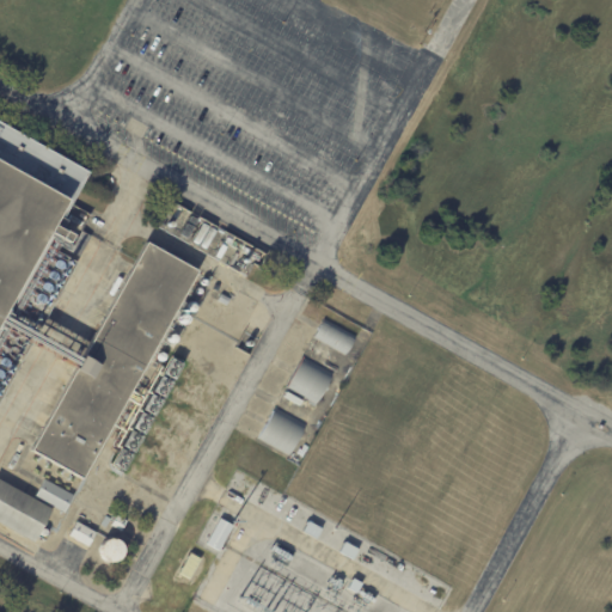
[(0,121),(87,170),(0,326),(0,121)]
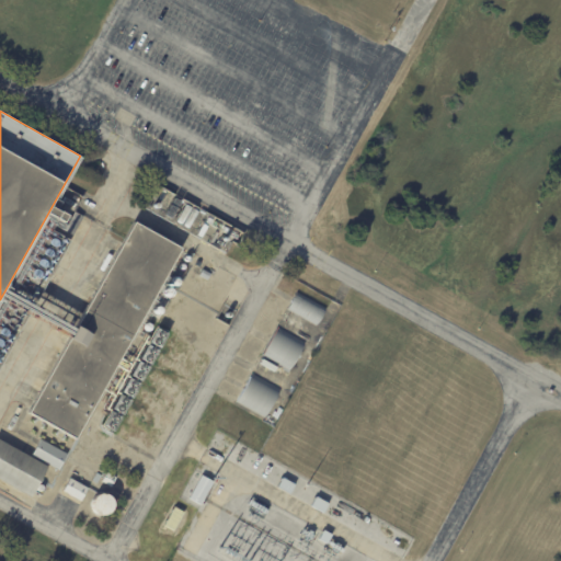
[(135,221),(182,248),(76,438),(29,412),(135,221)]
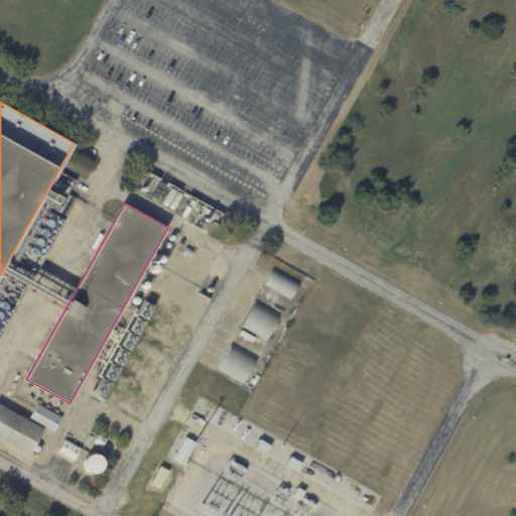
[(194,253),(190,258),(182,254),(185,248),(194,253)]
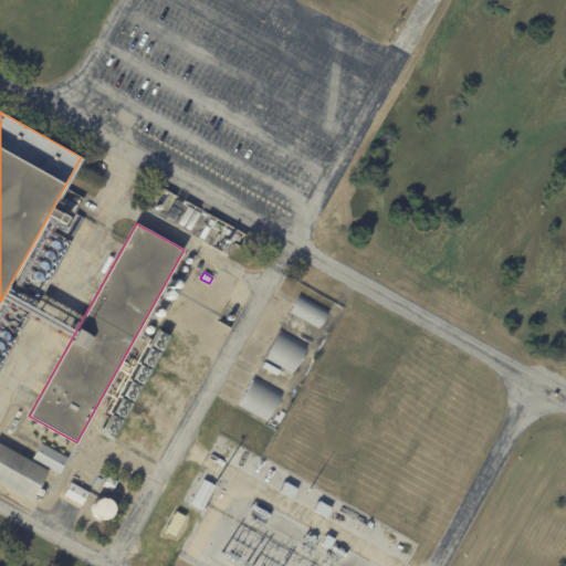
[(290,313),(299,295),(329,312),(320,328),(290,313)]
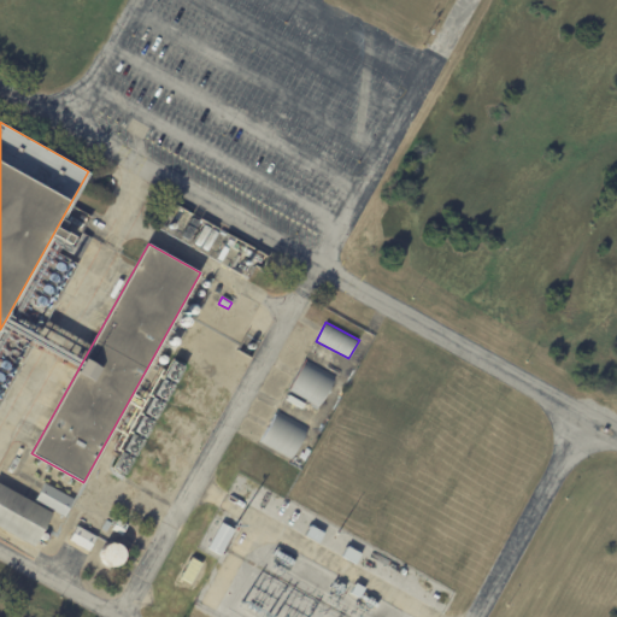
[(288,392),(305,360),(336,377),(319,409),(288,392)]
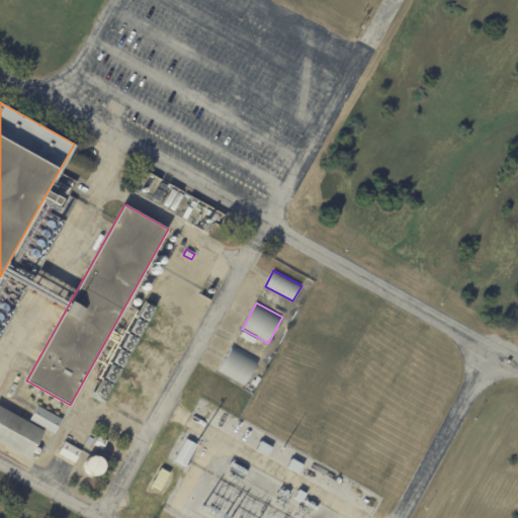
[(242,332),(256,340),(254,344),(240,336),(242,332)]
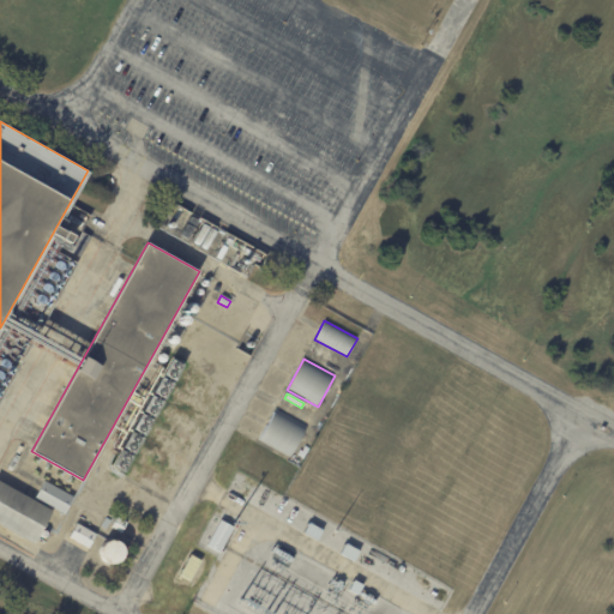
[(290,457),(258,440),(276,408),(307,426),(290,457)]
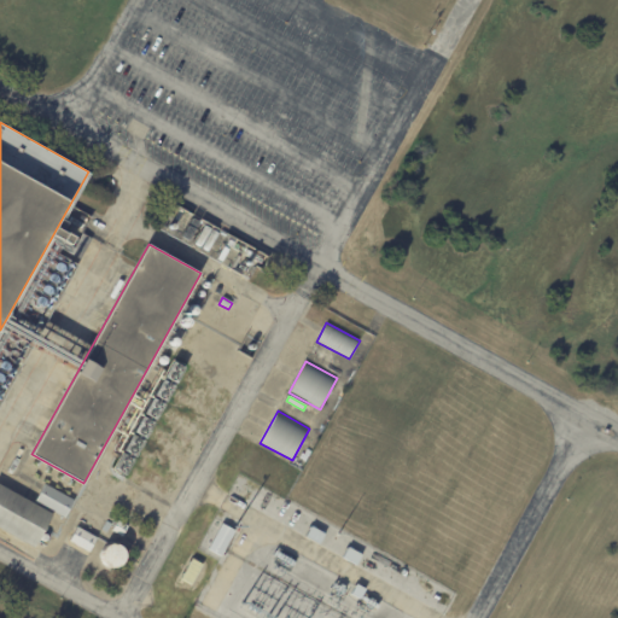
[(74,501),(64,518),(34,502),(44,484),(74,501)]
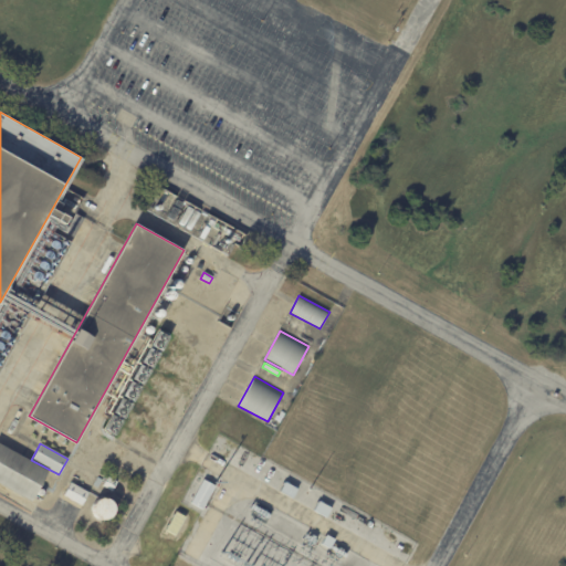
[(0,447),(44,472),(27,502),(0,486),(0,447)]
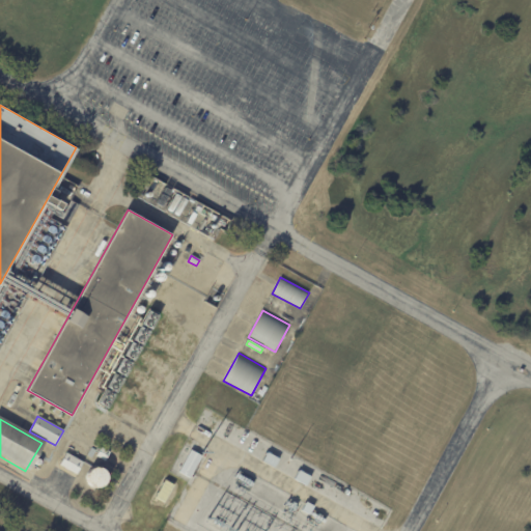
[(106,459),(105,462),(96,456),(101,447),(110,452),(106,459)]
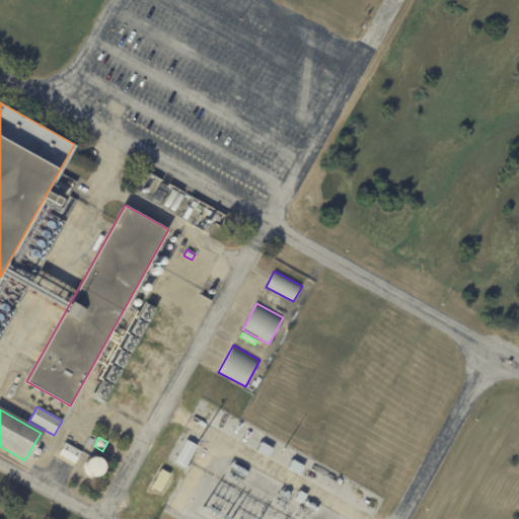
[(191,442),(198,446),(186,468),(174,462),(187,440),(191,442)]
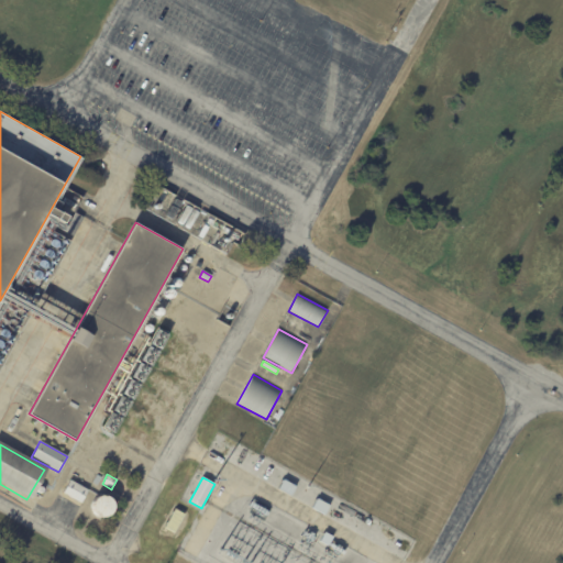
[(290,496),(277,488),(282,479),(295,487),(290,496)]
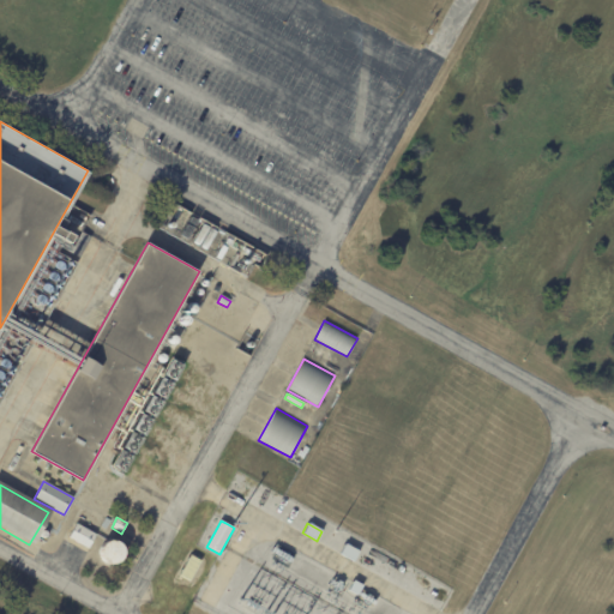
[(96,535),(89,549),(68,539),(77,524),(96,535)]
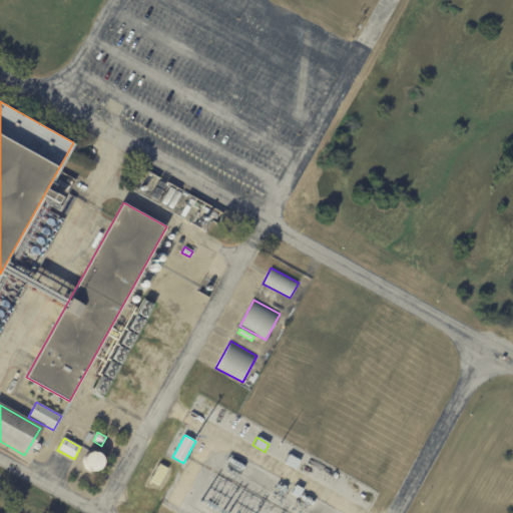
[(82,469),(100,471),(102,454),(85,452),(82,469)]
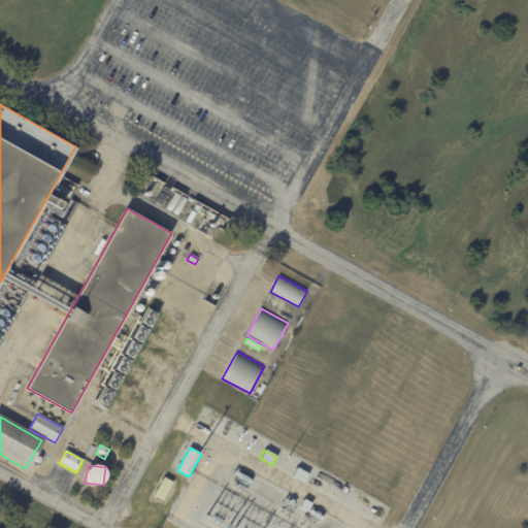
[(304,483),(304,484),(293,477),(297,468),(309,474),(304,483)]
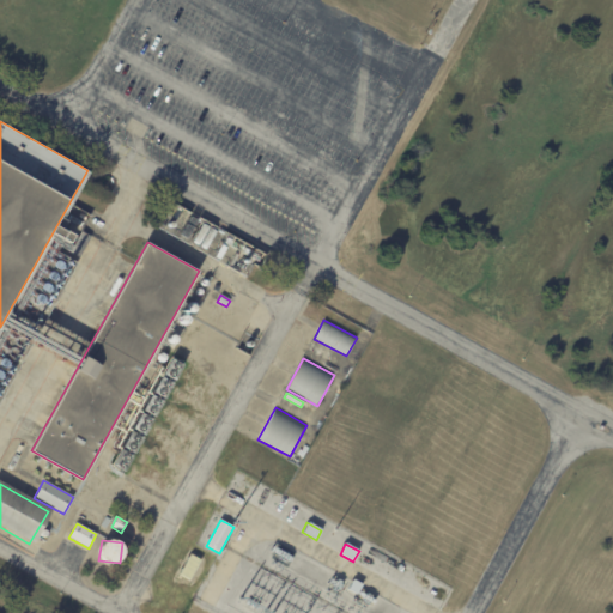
[(190,554),(201,560),(190,580),(180,574),(190,554)]
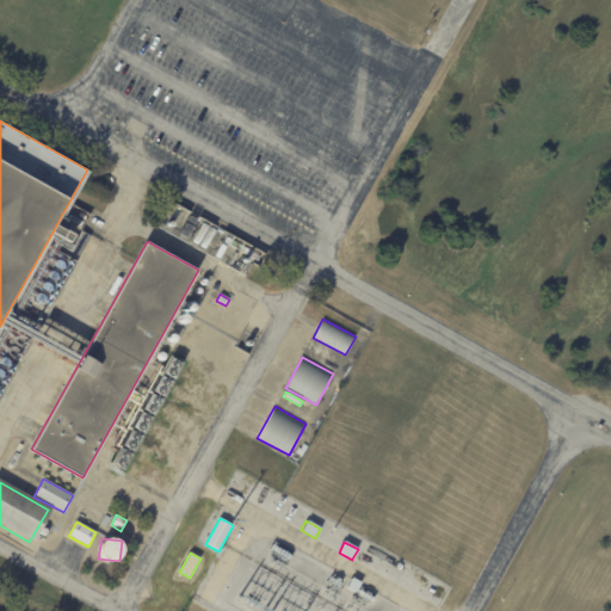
[(419,574),(429,580),(425,586),(415,580),(419,574)]
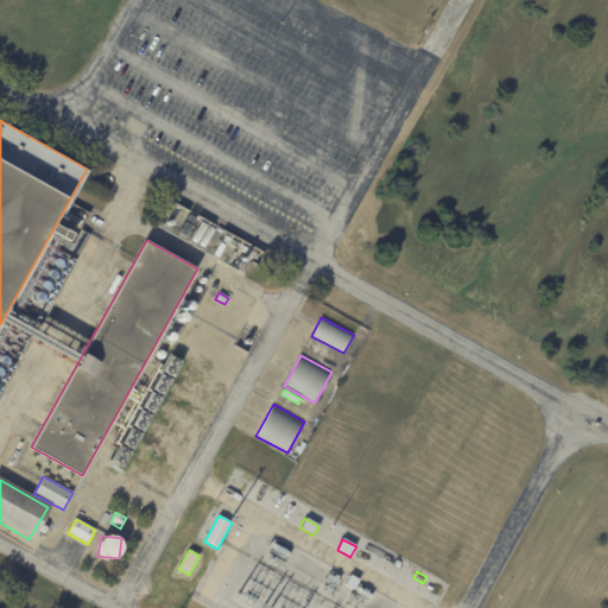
[(358,581),(353,590),(343,586),(349,575),(359,580),(358,581)]
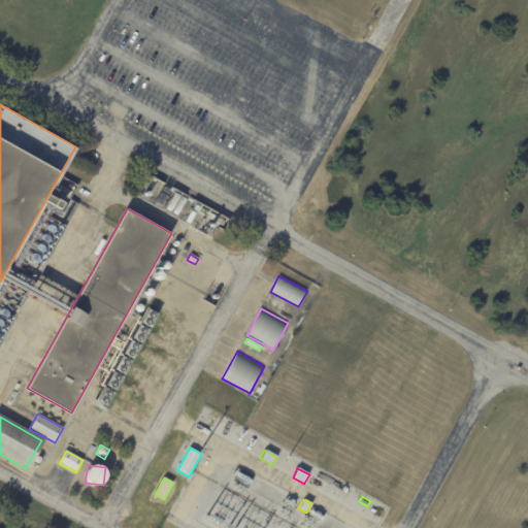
[(374,515),(378,506),(384,509),(378,518),(374,515)]
